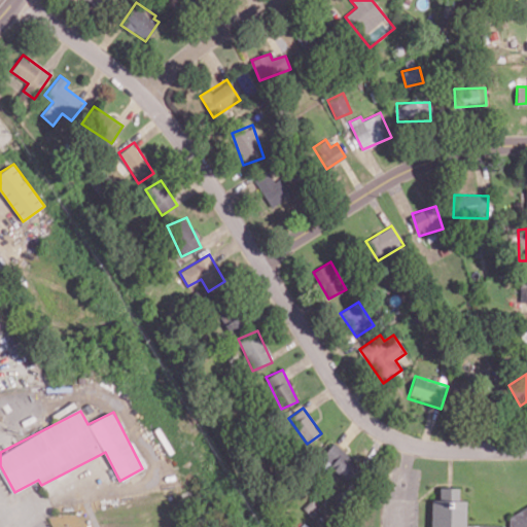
[(345,483),(359,467),(334,443),(319,458),(345,483)]
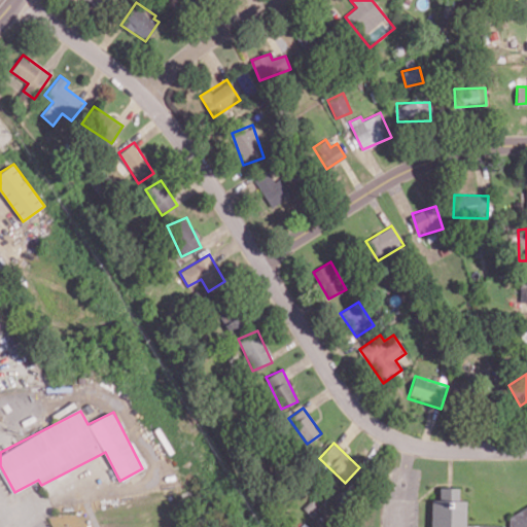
[(430,526),(526,526),(526,502),(508,512),(502,526),(465,525),(466,500),(458,500),(459,488),(440,487),(438,499),(431,499),(430,526)]
